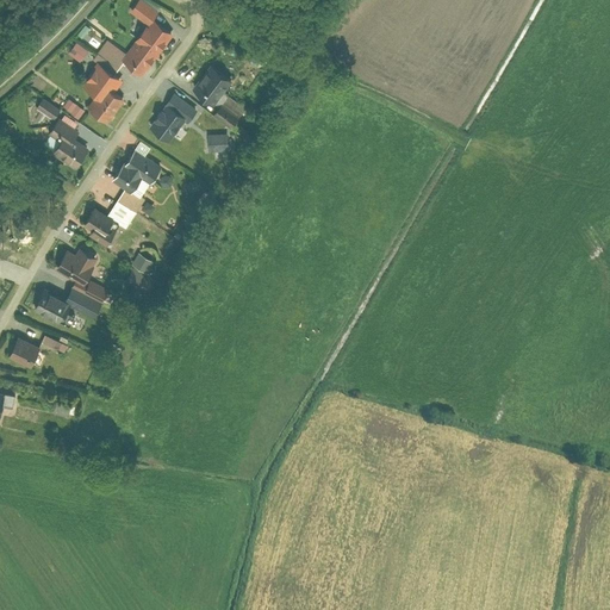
[(144,0),(136,0),(130,10),(149,23),(159,8),(144,0)]
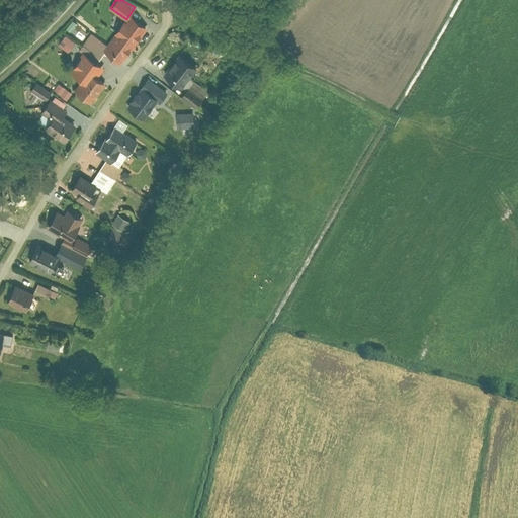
[(104,52),(121,64),(148,28),(131,16),(104,52)]
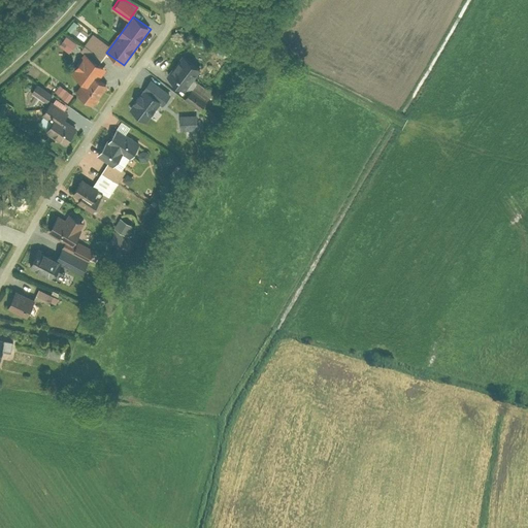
[(94,34),(87,45),(102,56),(110,44),(94,34)]
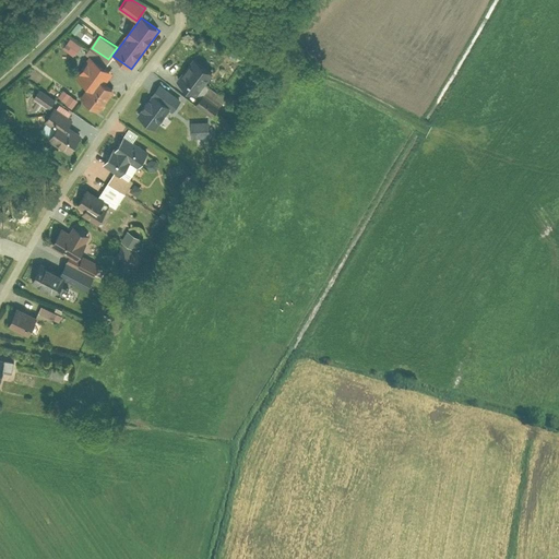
[(70,39),(62,49),(72,57),(80,47),(70,39)]
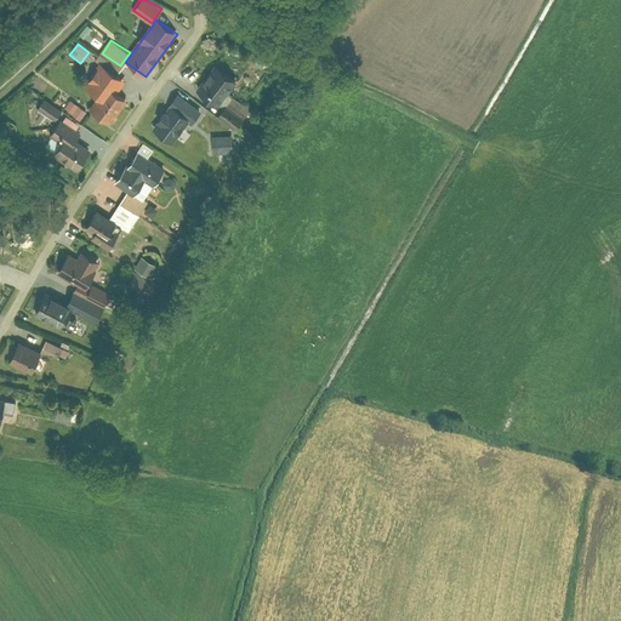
[(98,63),(84,85),(98,95),(87,109),(110,125),(126,101),(113,92),(123,79),(98,63)]
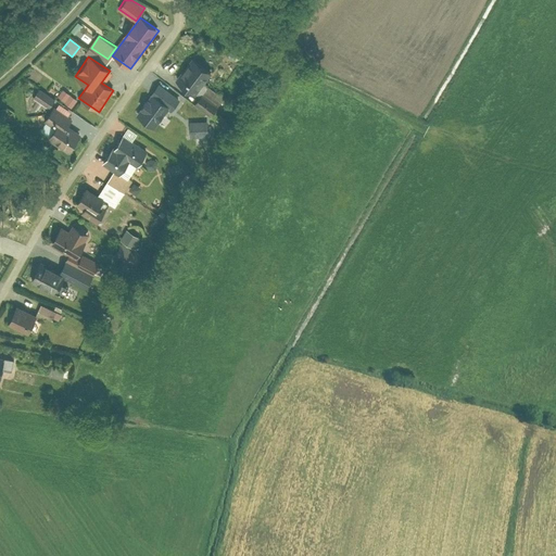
[(193,59),(177,80),(194,93),(211,73),(193,59)]
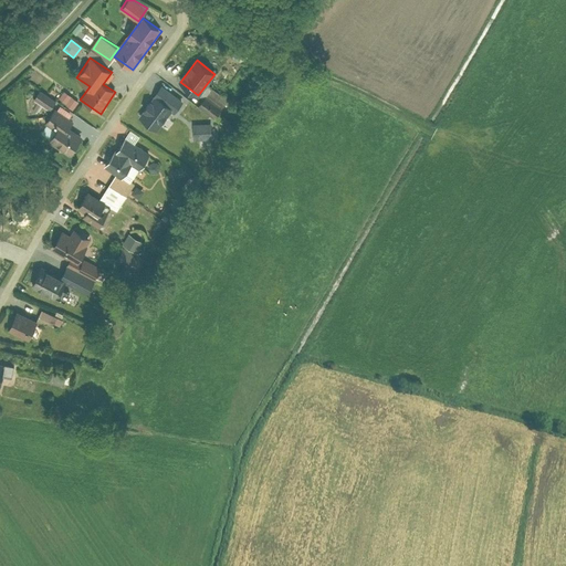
[(40,90),(33,100),(48,111),(55,101),(40,90)]
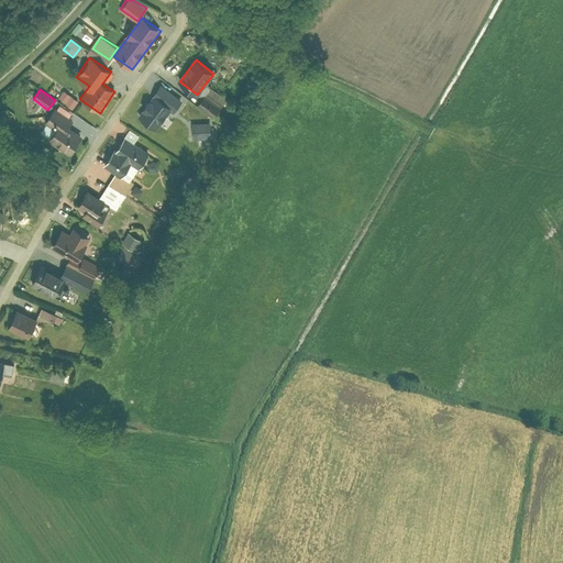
[(64,91),(58,99),(72,110),(77,102),(64,91)]
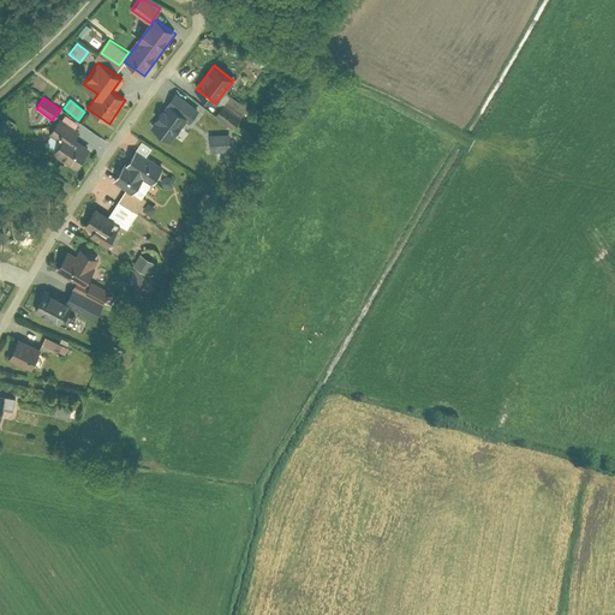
[(224,103),(216,114),(233,127),(242,117),(224,103)]
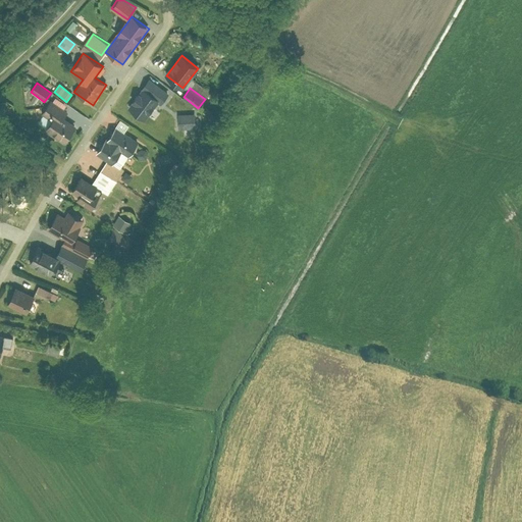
[(144,117),(158,99),(145,89),(140,95),(138,93),(134,100),(135,101),(131,107),(144,117)]
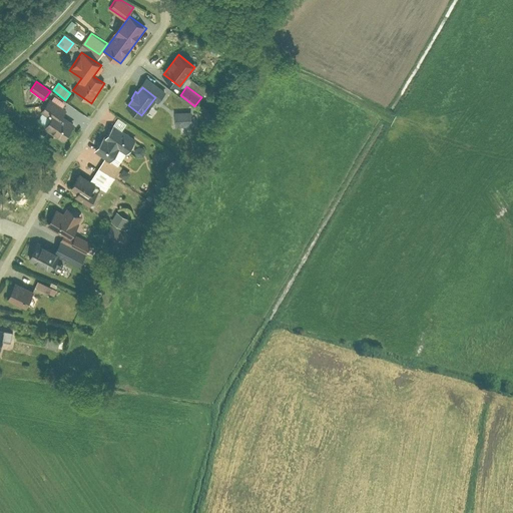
[(50,119),(44,128),(63,140),(73,125),(64,120),(70,109),(50,96),(39,112),(50,119)]
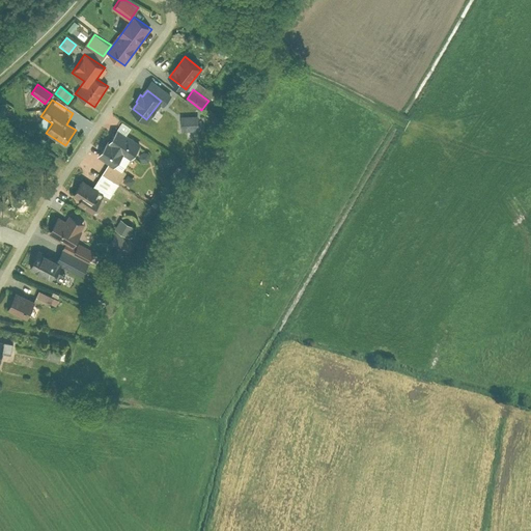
[(140,146),(114,131),(98,158),(113,167),(121,155),(132,160),(140,146)]
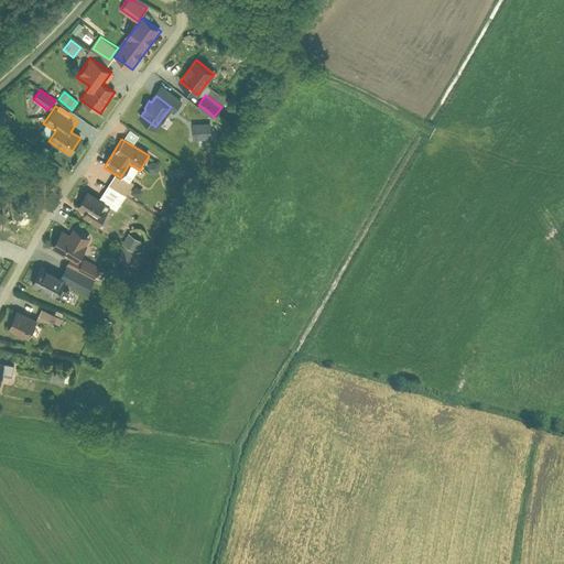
[(170,167),(173,177),(183,174),(180,164),(170,167)]
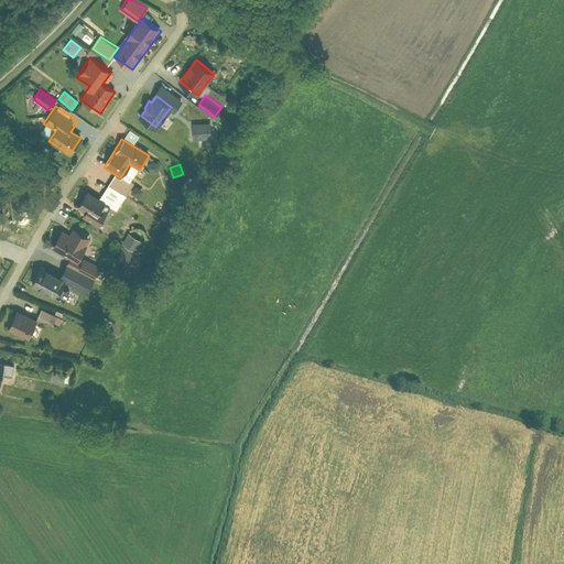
[(77,207),(86,213),(83,218),(97,227),(104,217),(99,215),(106,204),(87,192),(77,207)]
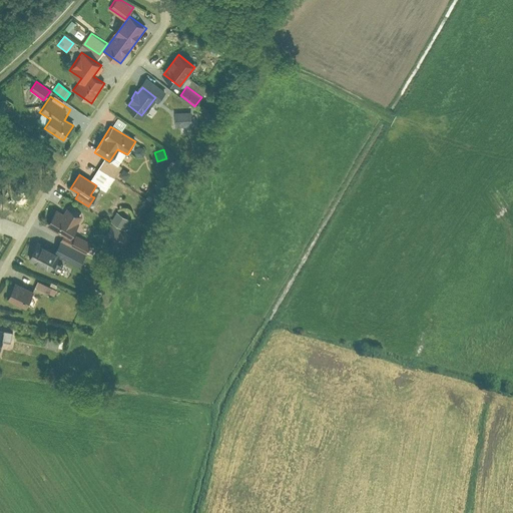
[(79,220),(78,219),(80,215),(68,209),(67,212),(58,207),(46,227),(63,237),(61,241),(92,260),(98,248),(72,233),(79,220)]
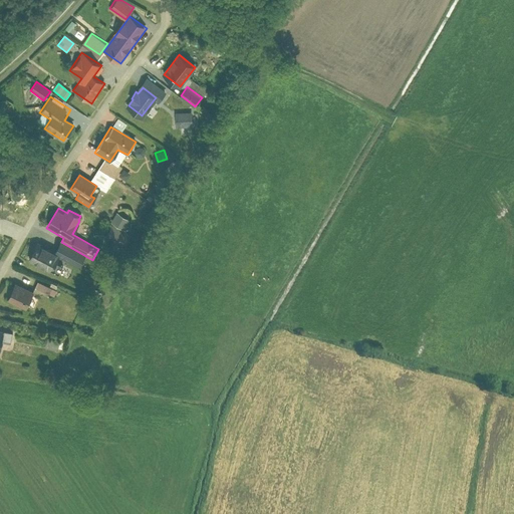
[(36,245),(29,261),(57,274),(64,258),(36,245)]
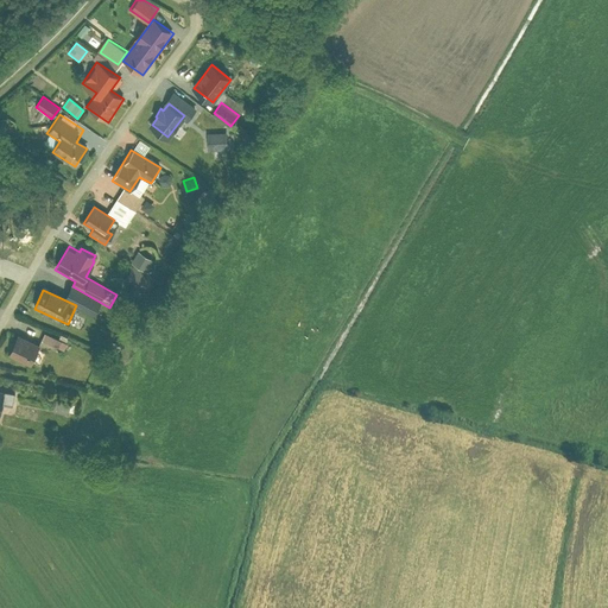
[(76,292),(71,299),(95,312),(100,304),(76,292)]
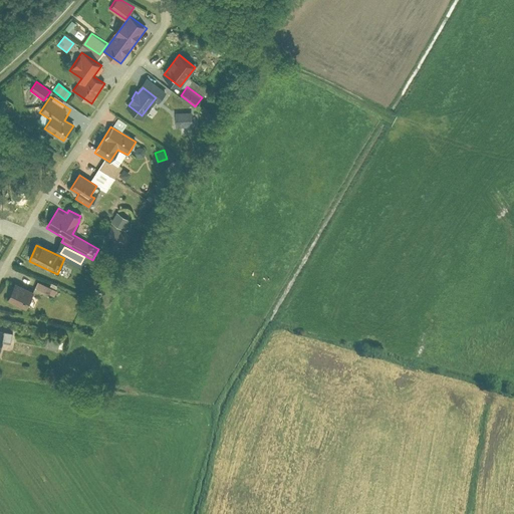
[(39,279),(34,288),(52,297),(56,287),(39,279)]
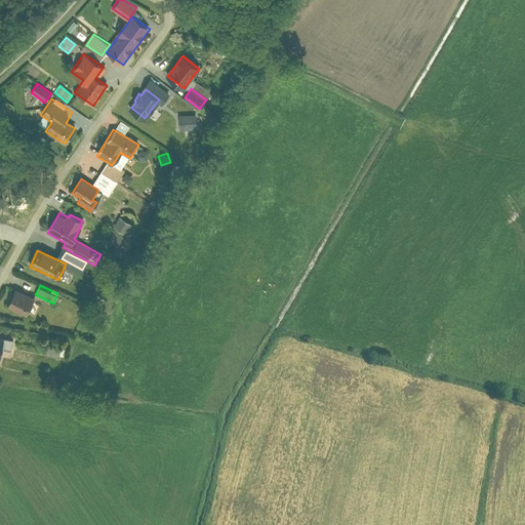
[(14,291),(7,307),(26,315),(33,299),(14,291)]
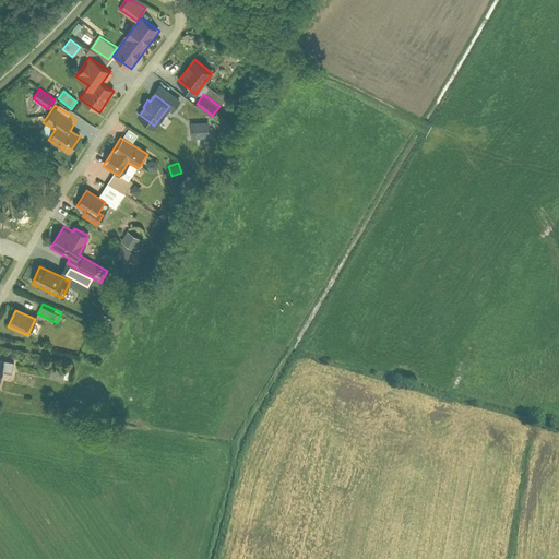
[(0,380),(1,371),(12,372),(13,361),(0,359),(0,380)]
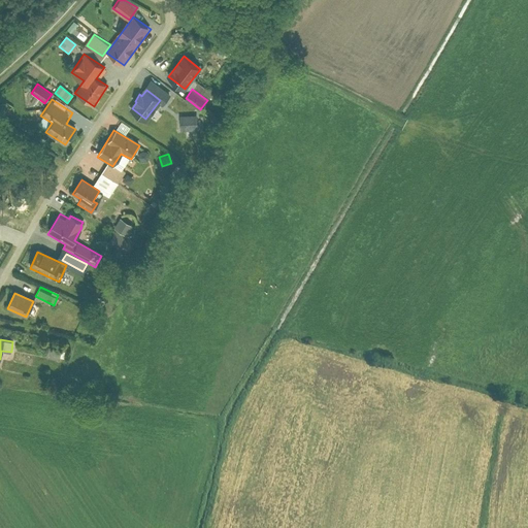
[(50,348),(47,357),(59,359),(61,350),(50,348)]
